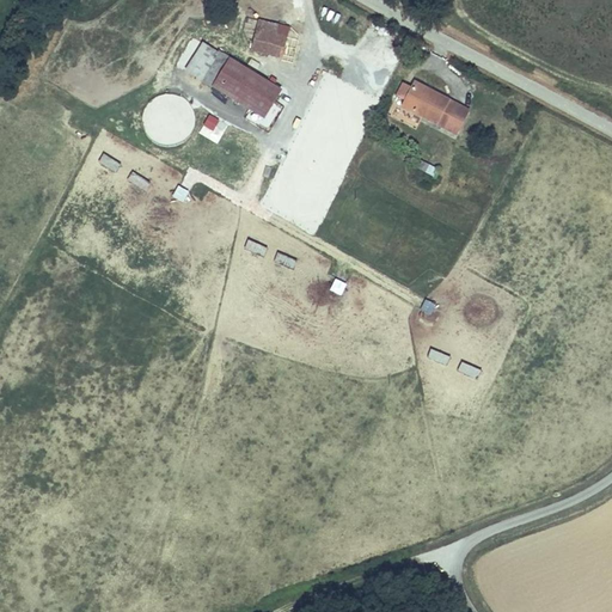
[(268,54),(275,23),(258,19),(251,50),(268,54)]
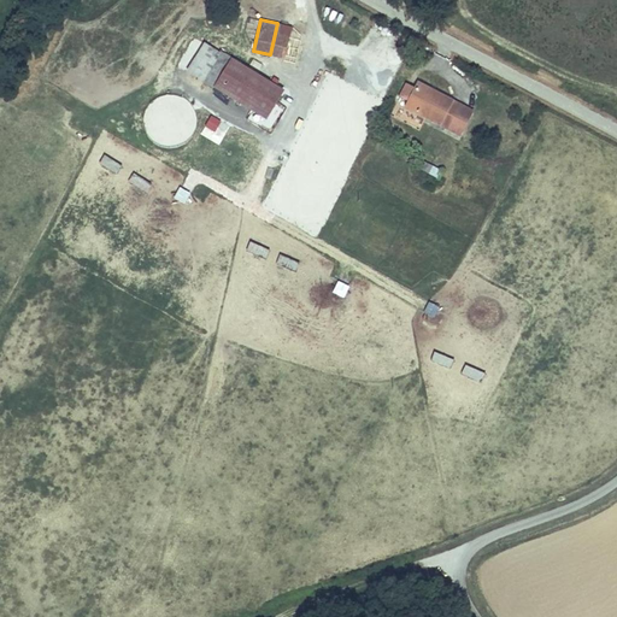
[(292,27),(277,23),(270,54),(283,58),(292,27)]
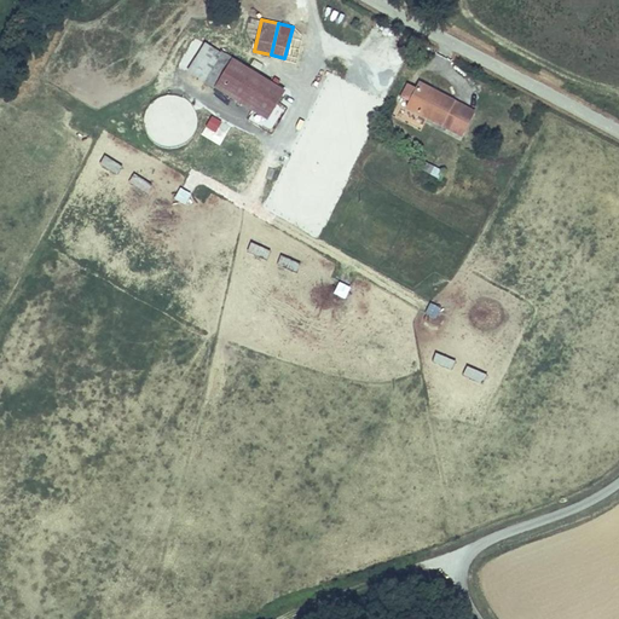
[(187,70),(214,87),(232,59),(204,42),(187,70)]
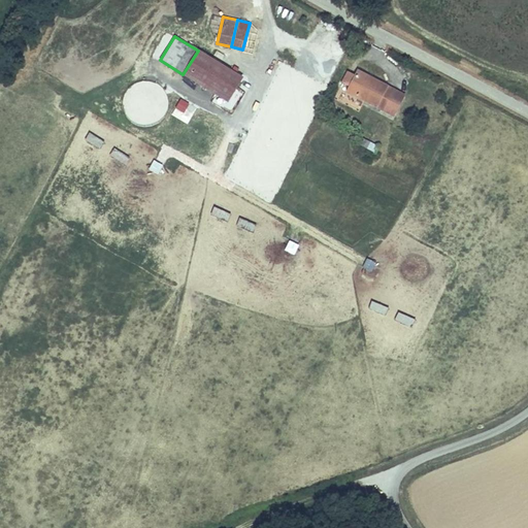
[(198,51),(183,74),(226,100),(240,76),(198,51)]
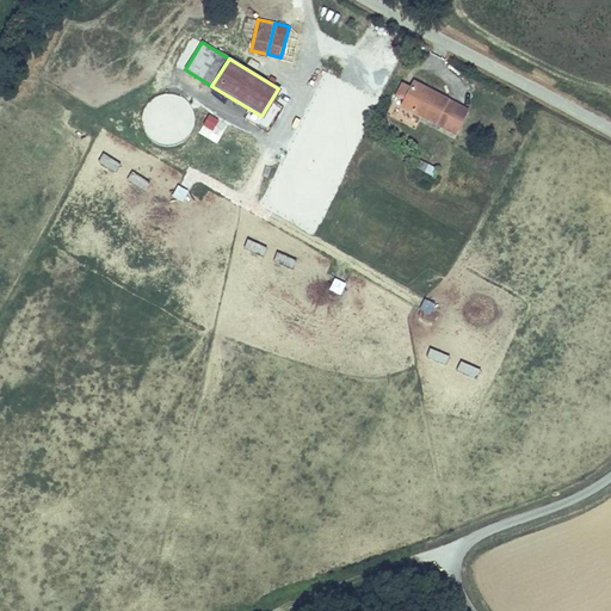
[(400,105),(456,135),(469,109),(413,80),(409,86),(402,81),(395,94),(403,99),(400,105)]
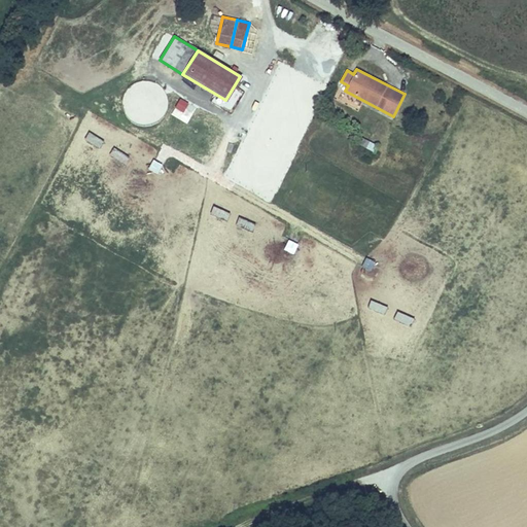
[(361,146),(373,151),(377,144),(364,139),(361,146)]
